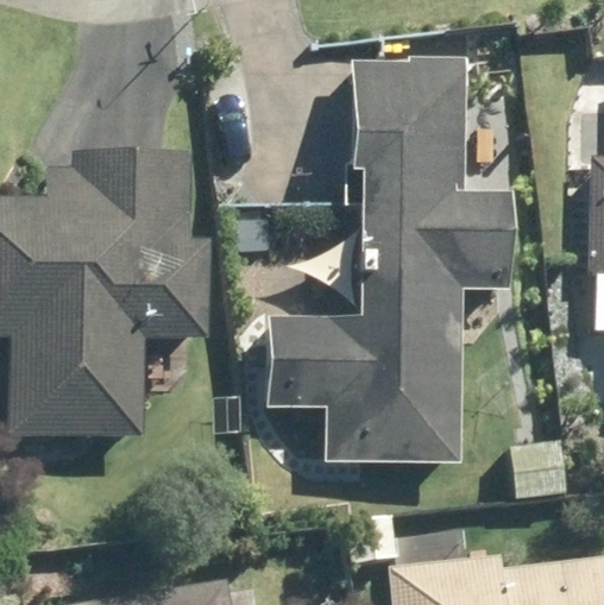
[(352,170),(364,170),(359,319),(270,316),(268,404),(327,404),(326,459),(458,461),(463,289),(508,290),(511,190),(464,189),(466,54),(411,52),(411,62),(356,58),(352,170)]
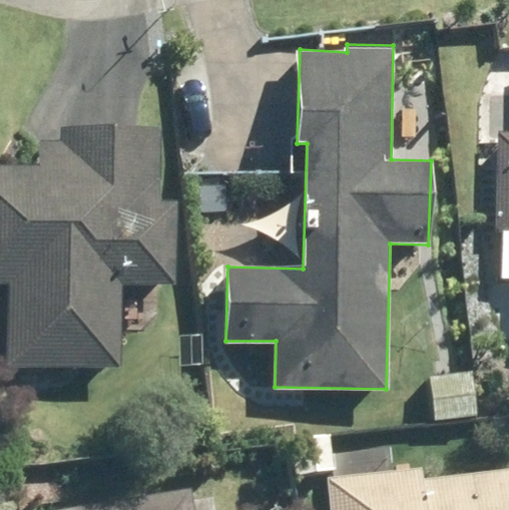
[(0,281),(9,282),(7,366),(119,368),(120,285),(176,286),(177,201),(156,201),(157,124),(63,122),(62,143),(37,142),(37,166),(0,165),(0,281)]
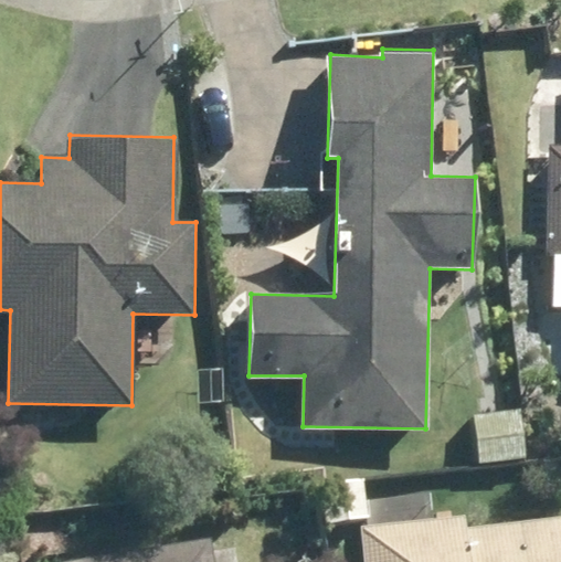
[(560,144),(552,144),(549,255),(560,255),(560,144)]
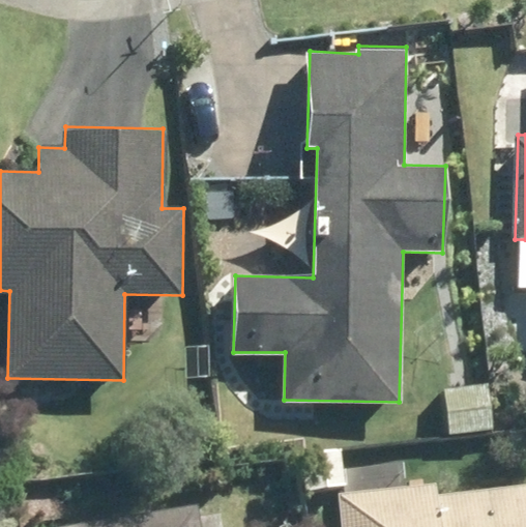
[(490,384),(446,386),(447,431),(492,429),(490,384)]
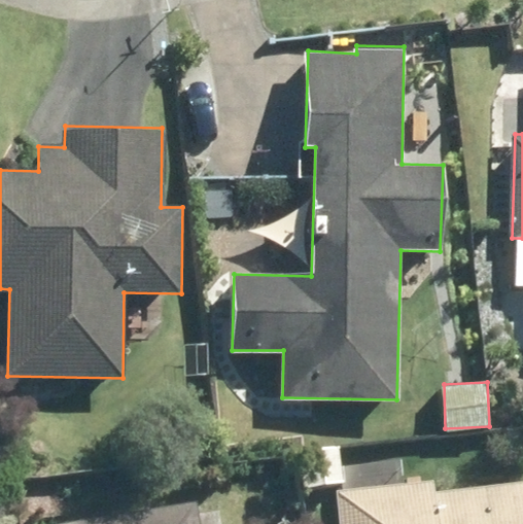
[(432,480),(339,487),(341,523),(522,523),(522,481),(432,489),(432,480)]
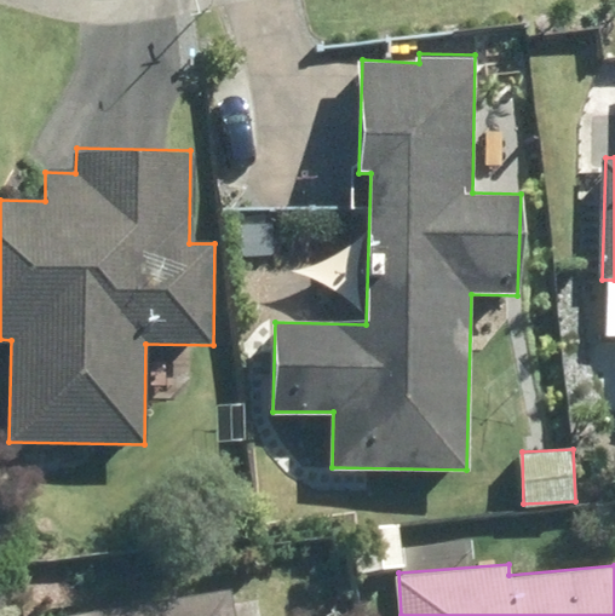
[(234,615),(230,591),(68,615),(234,615)]
